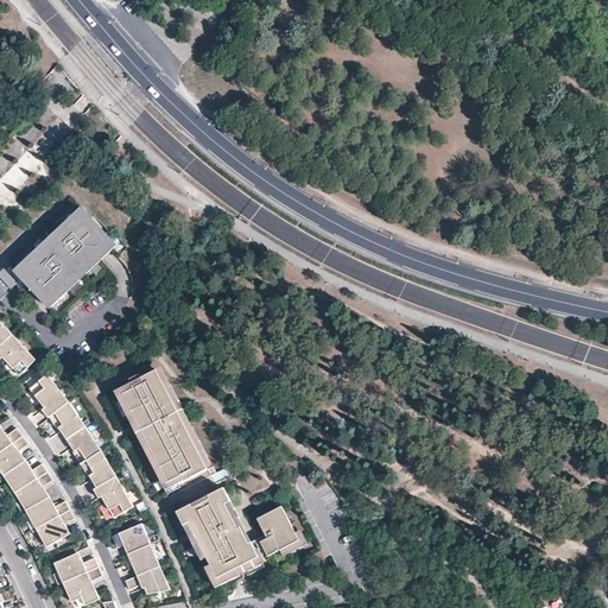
[(84,273),(115,245),(81,207),(50,235),(52,239),(46,244),(44,241),(13,268),(48,306),(78,278),(75,274),(81,270),(84,273)]
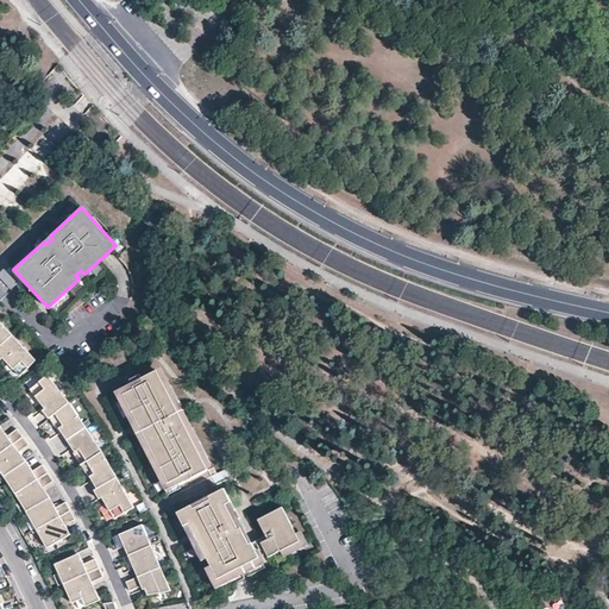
[(17,283),(4,269),(0,272),(0,277),(11,289),(17,283)]
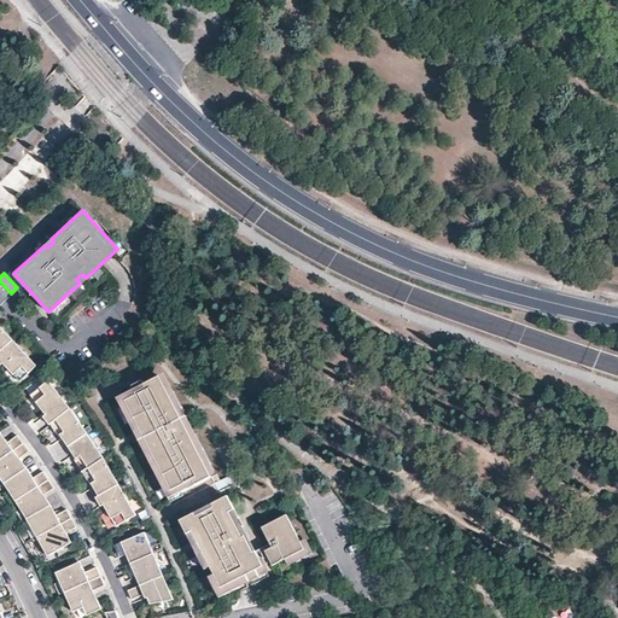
[(0,351),(15,338),(0,322),(0,351)]
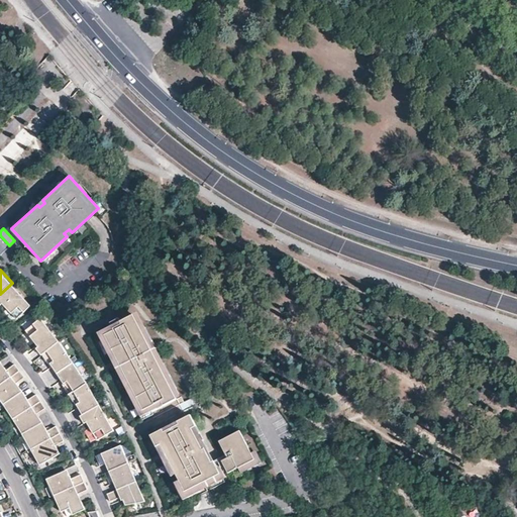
[(31,304),(12,283),(0,294),(0,298),(12,311),(17,318),(31,304)]
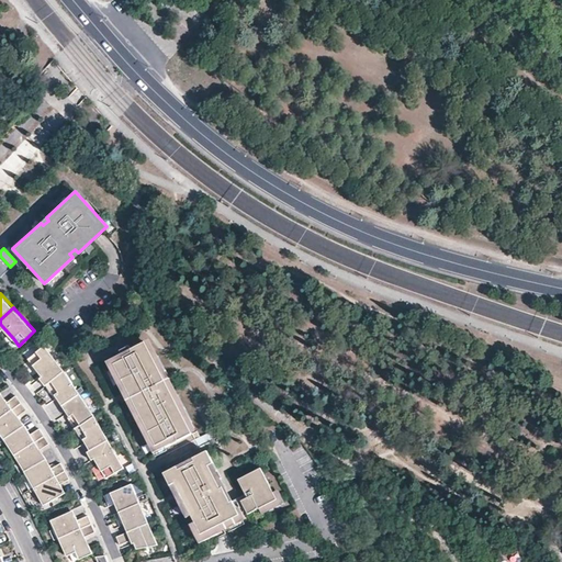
[(192,433),(145,340),(107,360),(154,451),(192,433)]
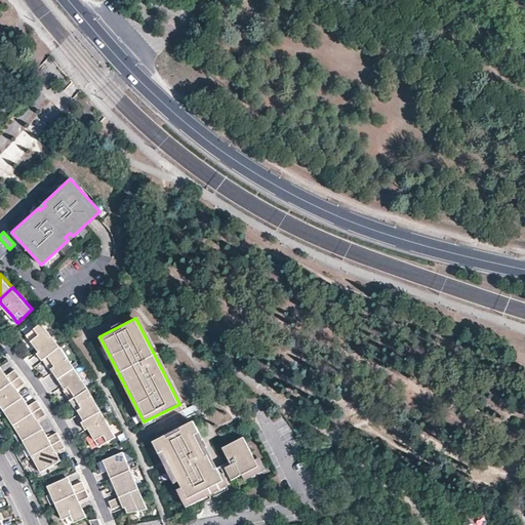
[(61,347),(42,322),(27,334),(44,358),(42,359),(43,360),(61,347)]
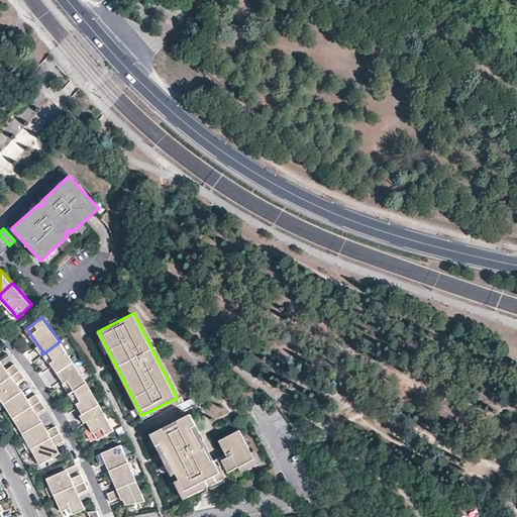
[(60,341),(42,354),(49,364),(49,363),(58,374),(74,363),(60,341)]
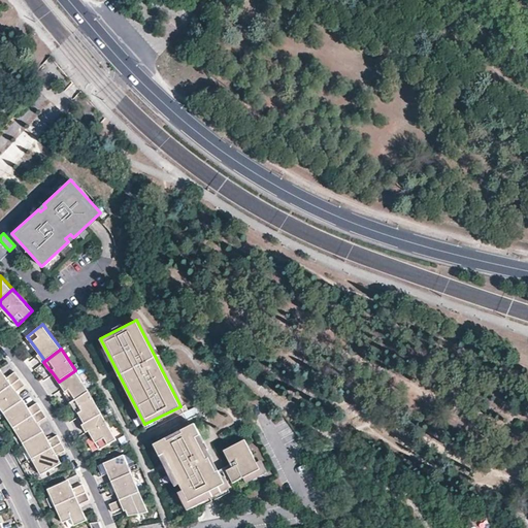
[(0,367),(0,393),(21,378),(14,370),(5,378),(0,371),(0,369),(1,369),(0,367)]
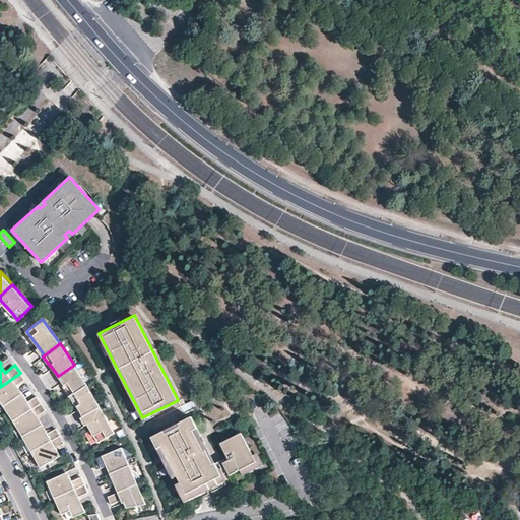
[(74,365),(58,376),(64,384),(62,385),(70,397),(88,385),(74,365)]
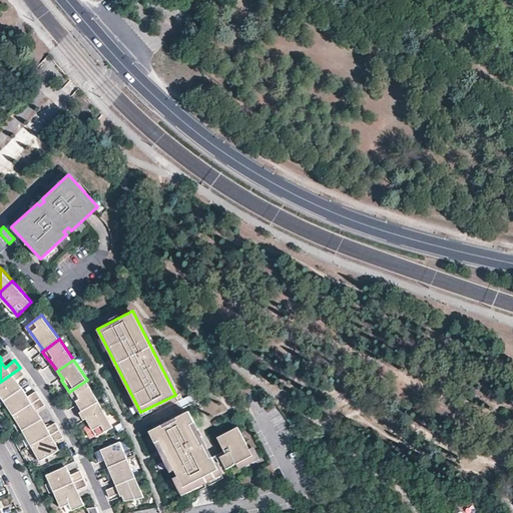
[(0,395),(4,401),(21,390),(21,389),(15,381),(24,374),(20,368),(0,382),(0,395)]
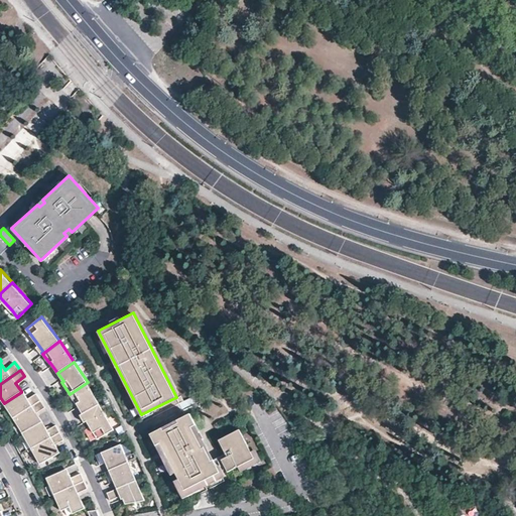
[(88,382),(70,394),(75,403),(77,403),(83,414),(100,404),(88,382)]
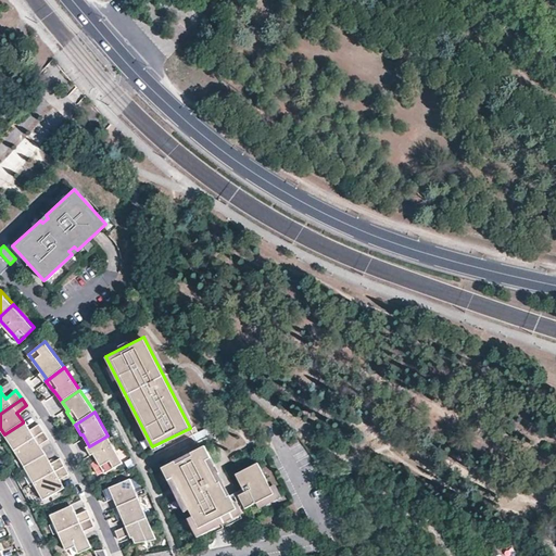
[(15,451),(45,431),(38,424),(28,430),(23,422),(4,434),(15,451)]
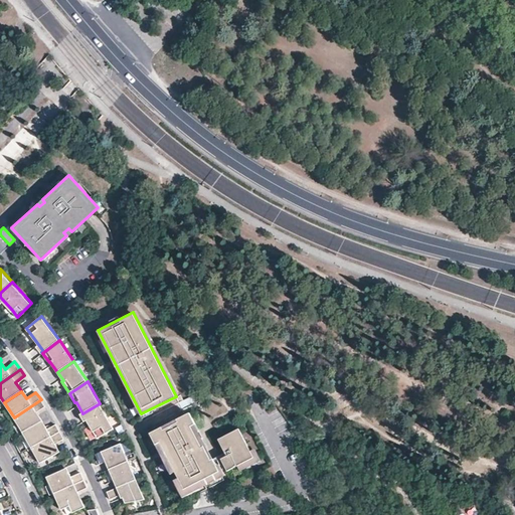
[(23,433),(41,421),(36,412),(45,406),(41,399),(14,417),(23,433)]
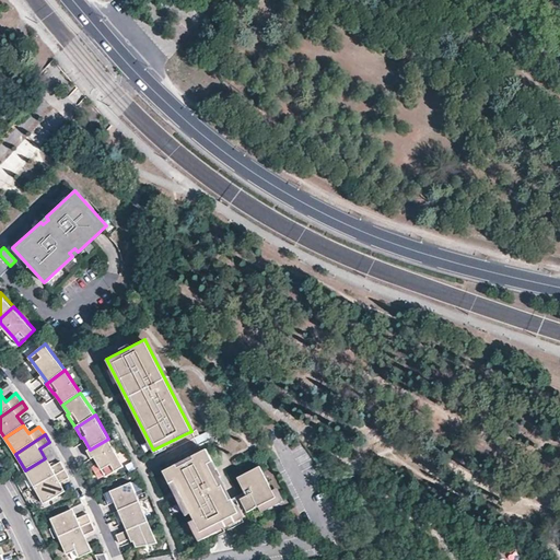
[(108,439),(90,450),(94,456),(105,476),(124,465),(108,439)]
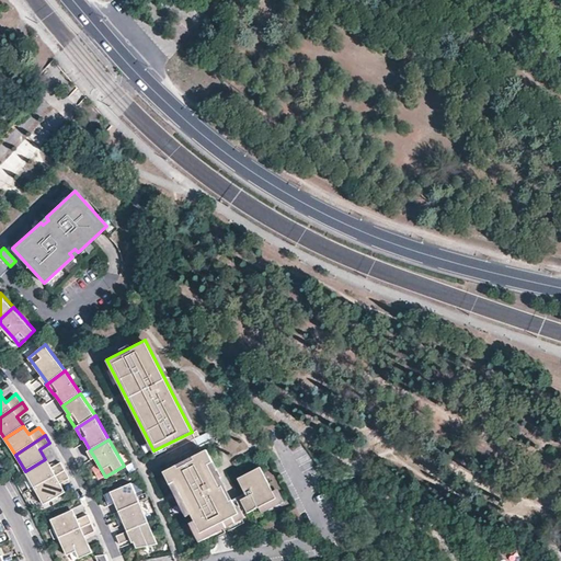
[(230,500),(222,484),(220,487),(216,479),(221,477),(207,448),(163,471),(201,544),(244,522),(232,499),(230,500)]
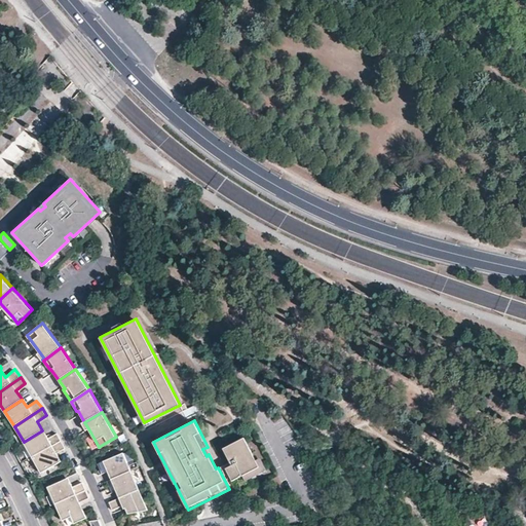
[(33,457),(62,441),(57,433),(47,439),(42,430),(24,442),(33,457)]
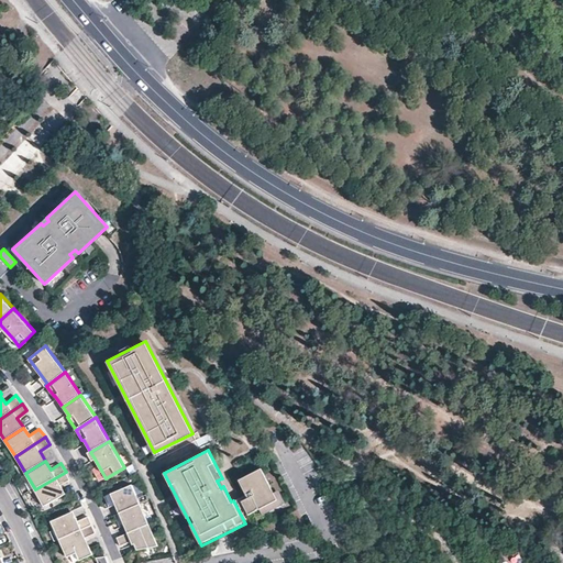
[(276,499),(261,467),(238,479),(246,497),(241,500),(247,514),(276,499)]
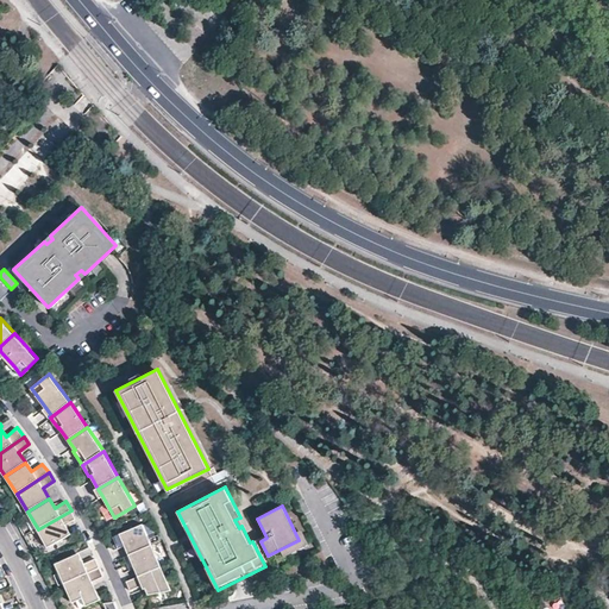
[(48,535),(54,545),(70,535),(64,525),(75,519),(71,510),(38,529),(43,538),(48,535)]
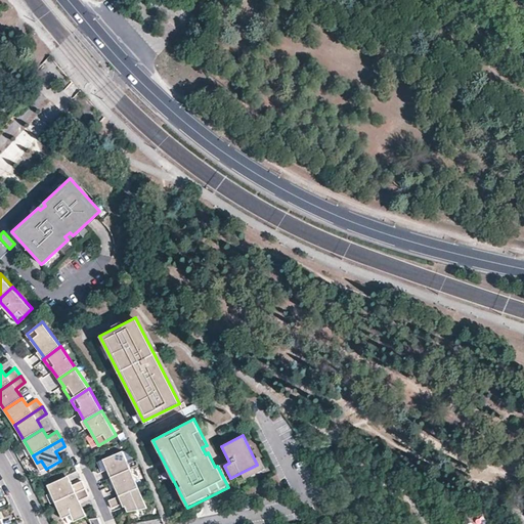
[(122,450),(97,462),(101,472),(107,469),(119,495),(108,499),(112,507),(122,503),(124,506),(125,505),(127,511),(146,508),(122,450)]
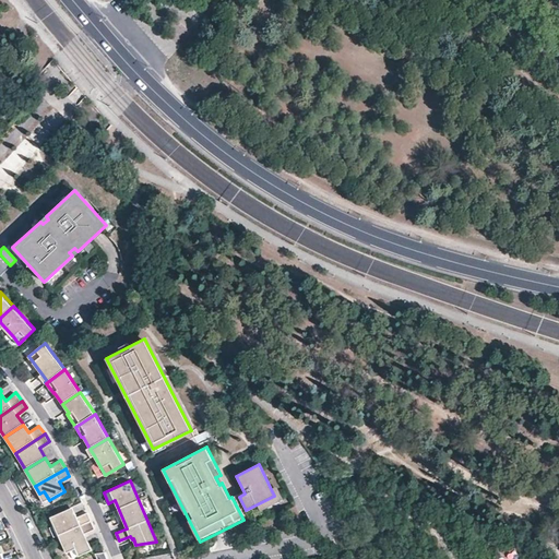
[(78,555),(91,549),(84,533),(94,528),(92,521),(86,511),(73,518),(70,508),(50,516),(58,534),(60,534),(68,550),(74,548),(78,555)]
